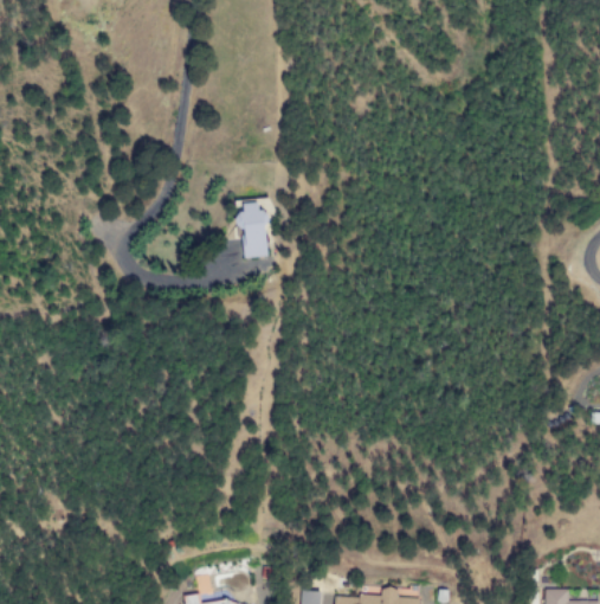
[(236,259),(269,258),(269,203),(236,203),(236,259)]
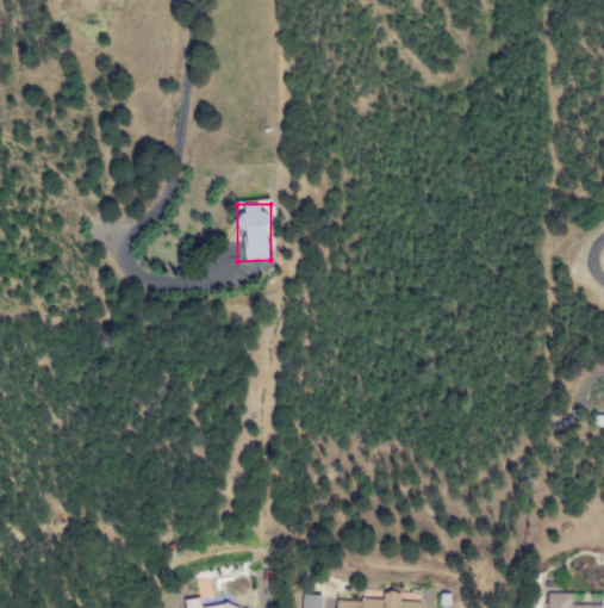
[(238,607),(230,605),(212,607),(204,607),(201,596),(212,595),(210,578),(197,581),(199,599),(186,600),(187,607),(238,607)]
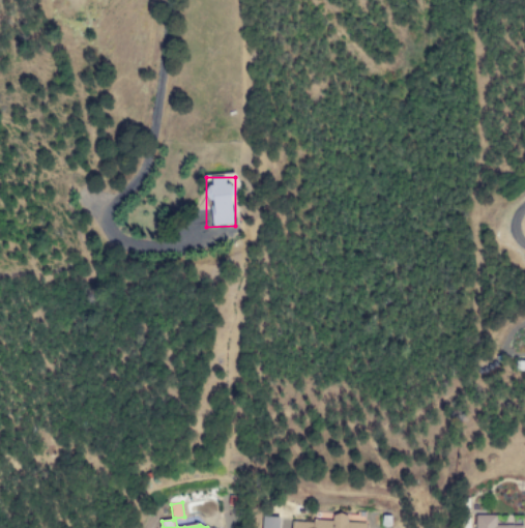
[(370,527),(370,523),(351,523),(351,515),(336,515),(336,521),(295,521),(294,527),(370,527)]
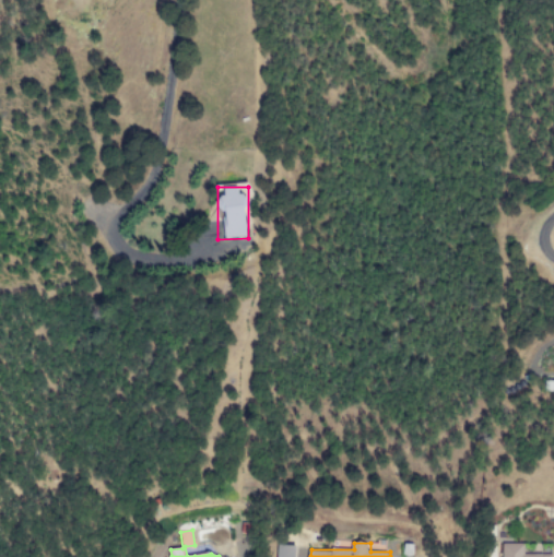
[(553,556),(553,553),(530,554),(530,543),(508,544),(507,556),(553,556)]
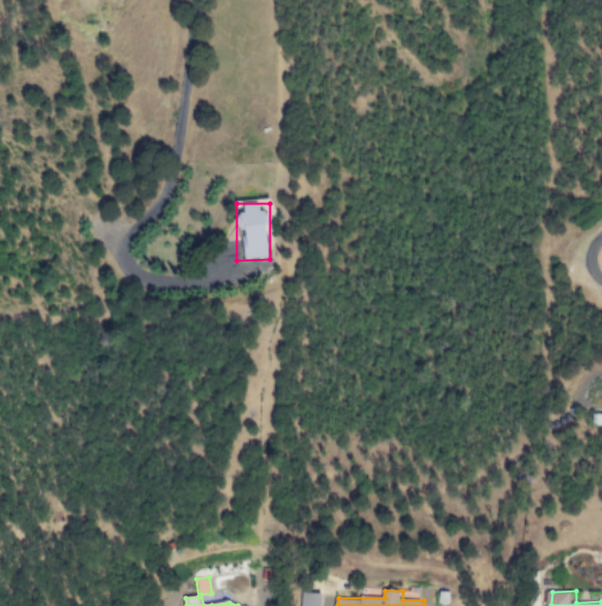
[(324,605),(325,593),(304,593),(303,605),(324,605)]
